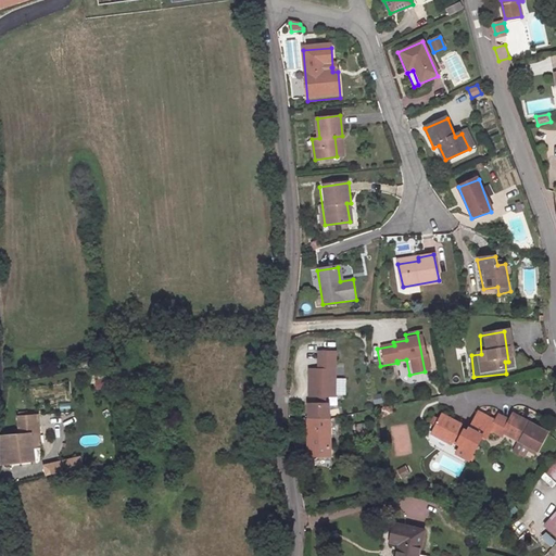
[(331,354),(315,354),(315,371),(306,371),(306,399),(316,399),(323,397),(332,397),(331,354)]
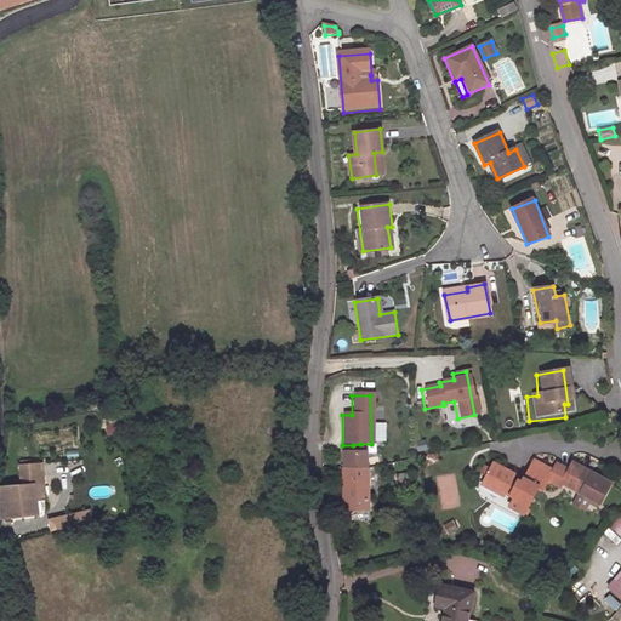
[(423,439),(415,442),(419,454),(427,451),(423,439)]
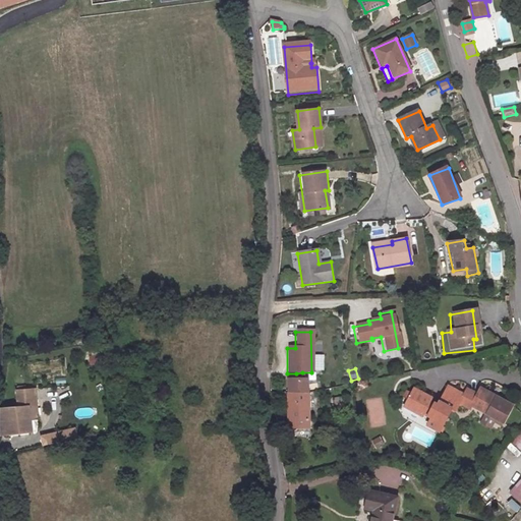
[(286,382),(286,396),(305,395),(305,386),(305,381),(302,381),(296,381),(286,382)]
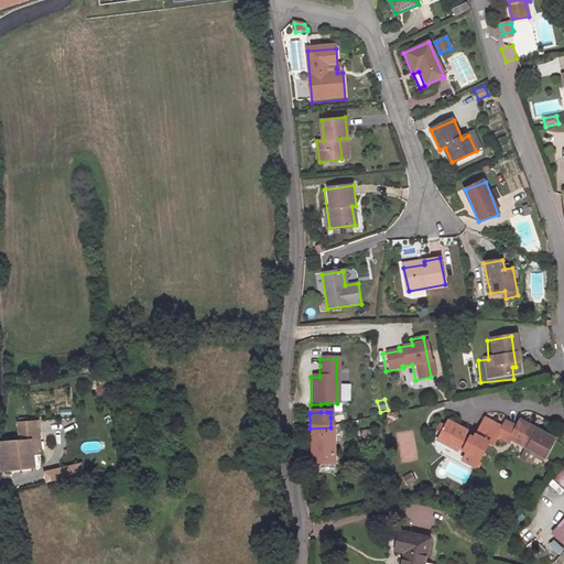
[(331,427),(340,425),(339,418),(331,418),(331,427)]
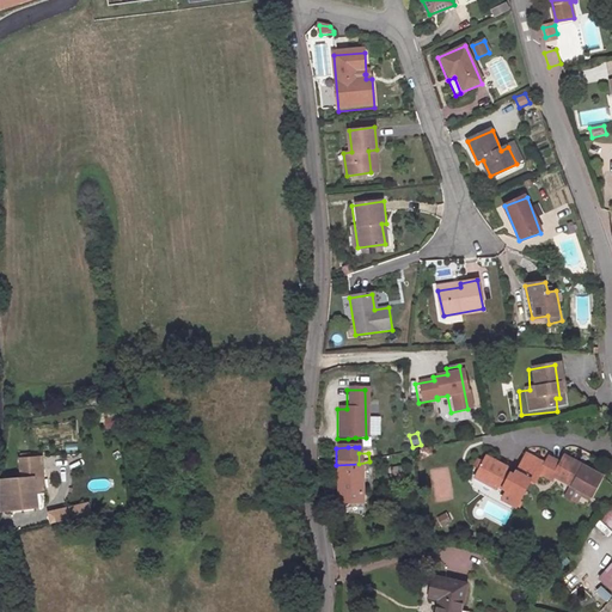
[(488,475),(482,484),(495,491),(497,488),(507,493),(502,502),(518,509),(531,484),(536,487),(540,478),(546,464),(528,453),(516,475),(512,471),(510,473),(506,470),(508,465),(490,453),(485,460),(481,470),(488,475)]
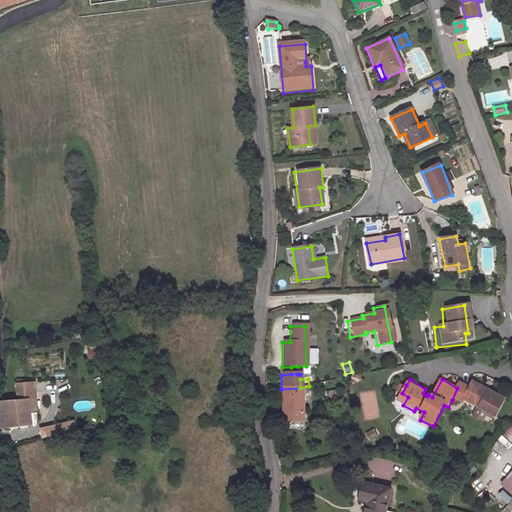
[(466,399),(481,407),(497,415),(506,399),(475,381),(471,388),(460,382),(457,388),(452,400),(462,405),(466,399)]
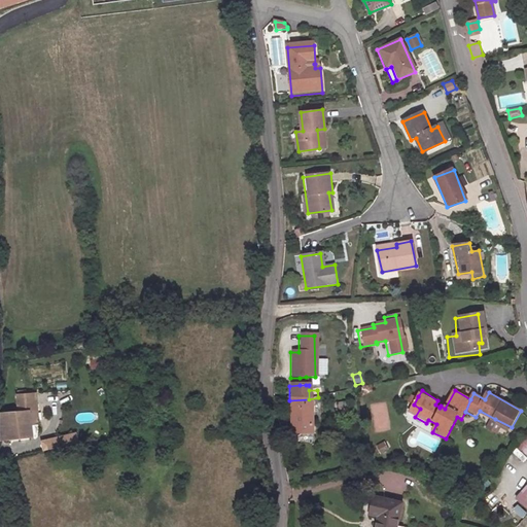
[(408,401),(414,405),(418,396),(412,393),(408,401)]
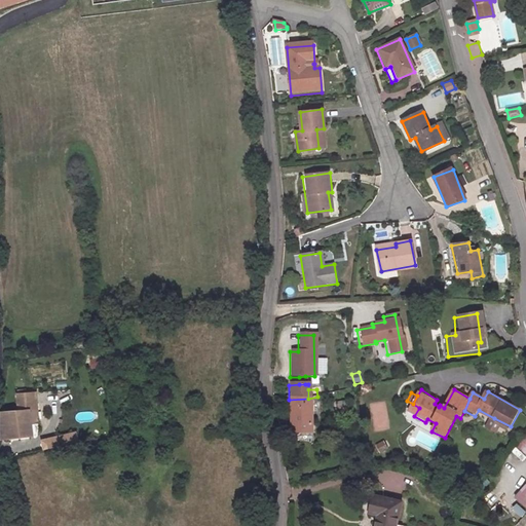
[(0,445),(30,442),(28,428),(27,416),(34,415),(32,399),(14,401),(16,417),(0,418),(0,445)]
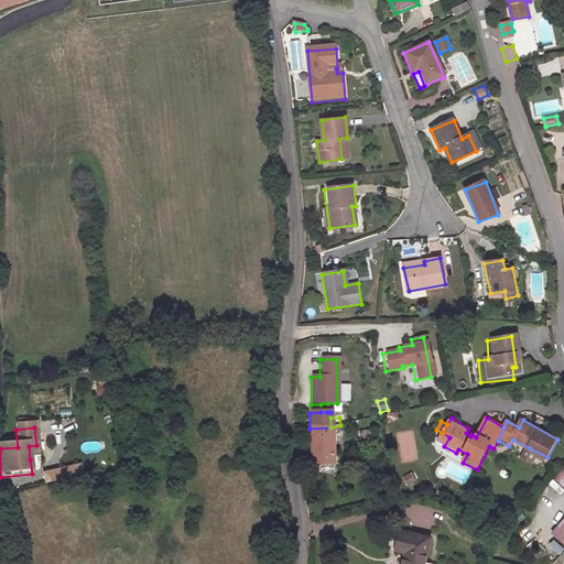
[(311,463),(332,463),(331,427),(310,429),(311,463)]
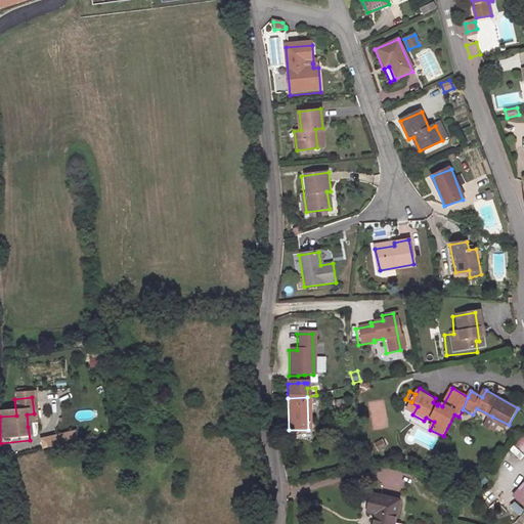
[(334,411),(346,410),(346,399),(333,399),(334,411)]
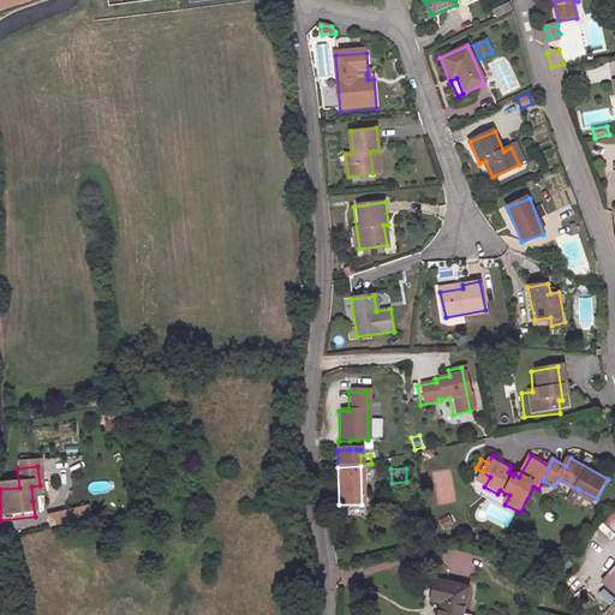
[(490,477),(483,472),(478,483),(484,487),(490,477)]
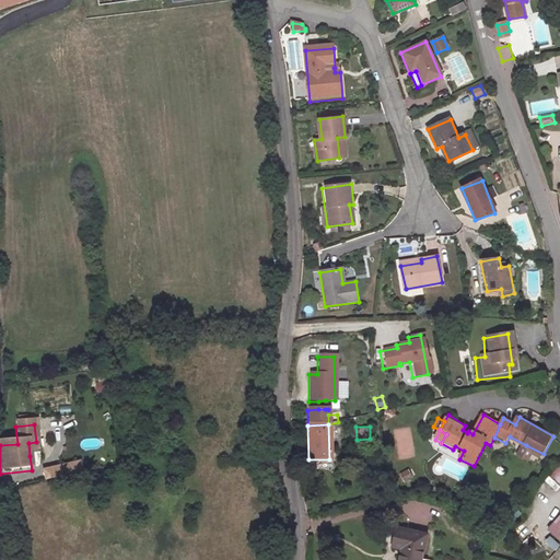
[(28,443),(30,456),(38,455),(36,442),(28,443)]
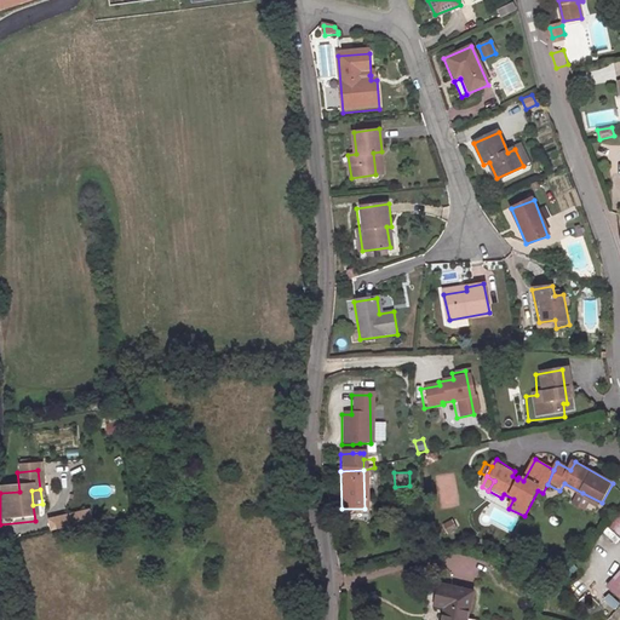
[(602,503),(583,493),(579,499),(600,510),(602,503)]
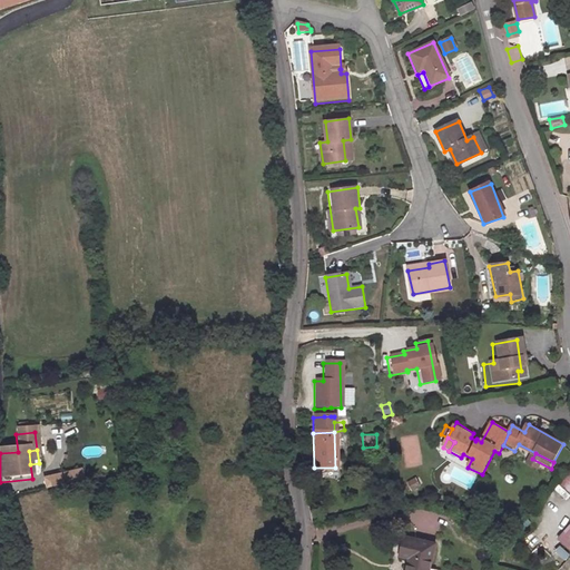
[(569,494),(569,472),(556,489),(567,499),(569,494)]
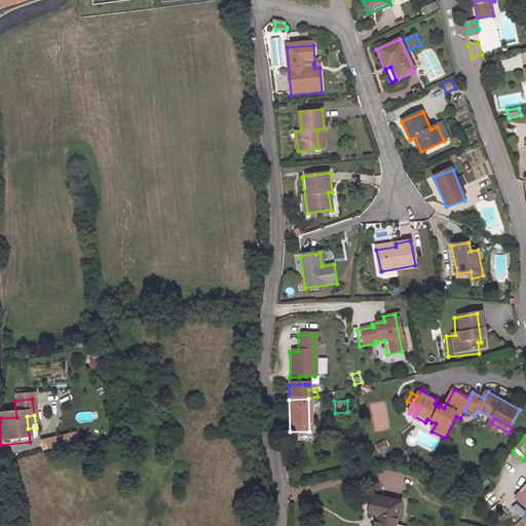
[(73,450),(72,445),(71,442),(58,445),(60,453),(73,450)]
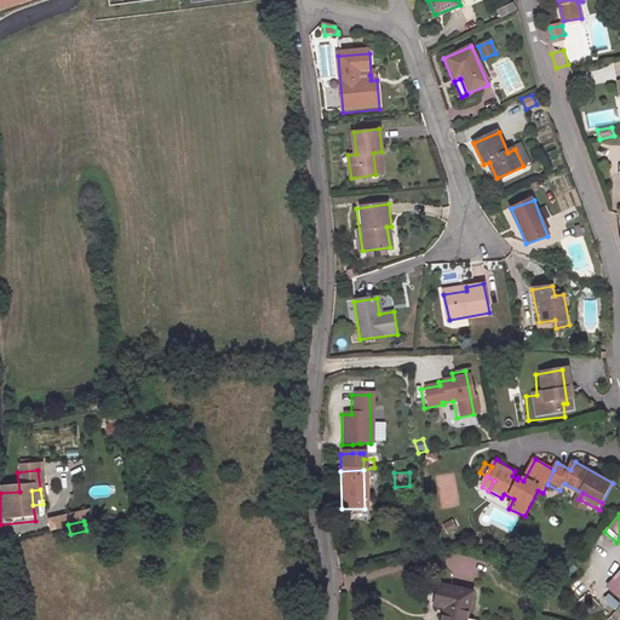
[(445,528),(448,538),(457,534),(453,526),(445,528)]
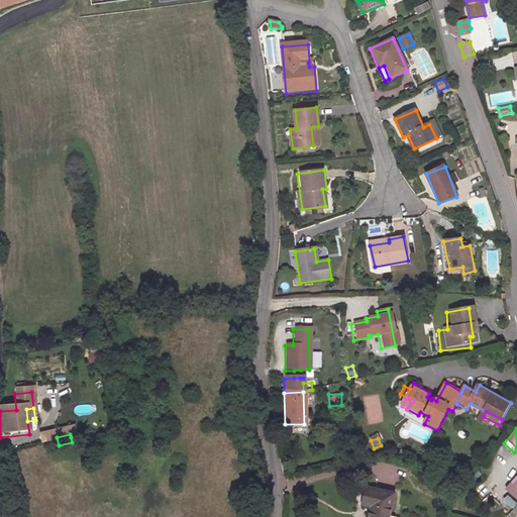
[(454,464),(450,475),(457,478),(461,468),(454,464)]
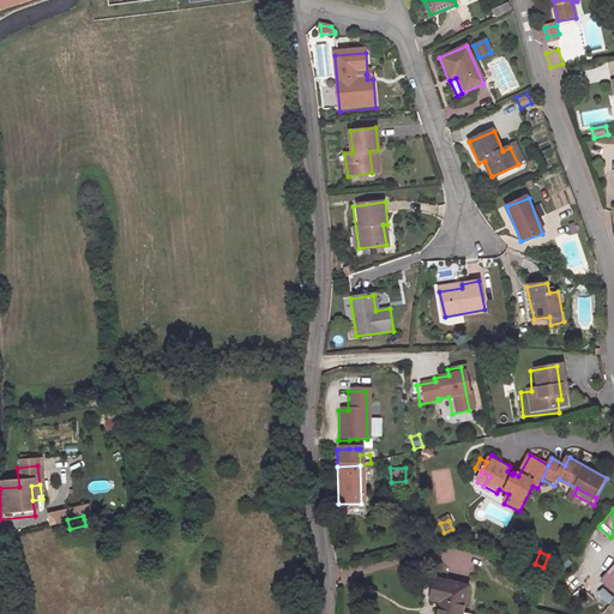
[(470,576),(474,560),(455,557),(451,571),(470,576)]
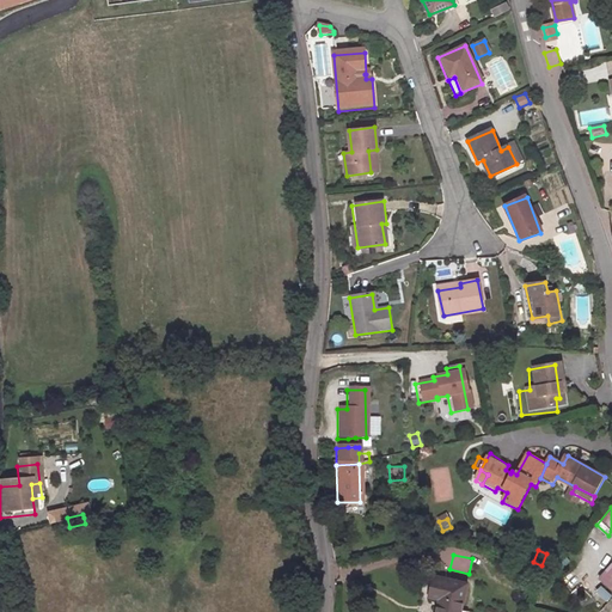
[(611,589),(611,565),(595,583),(607,595),(611,589)]
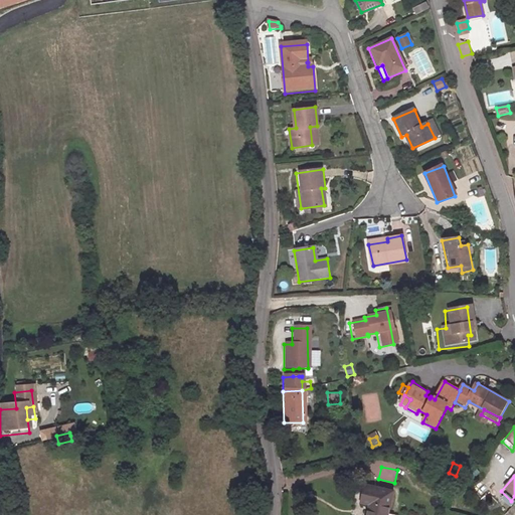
[(366,514),(387,514),(392,493),(363,486),(360,503),(368,505),(366,514)]
